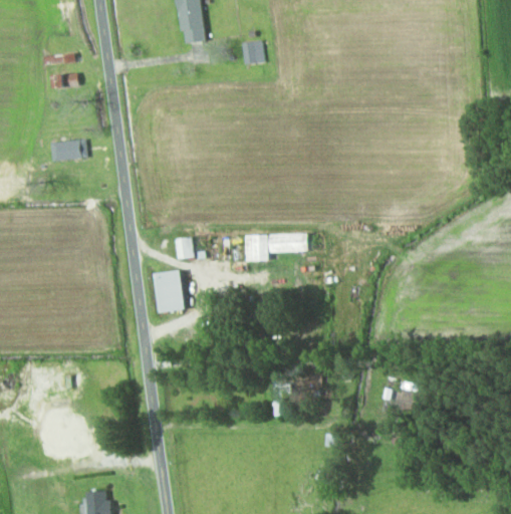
[(206,41),(200,0),(178,0),(183,44),(206,41)]
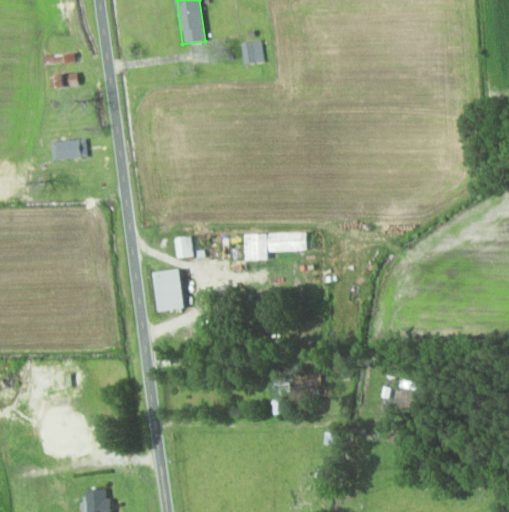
[(243,64),(261,62),(259,40),(241,42),(243,64)]
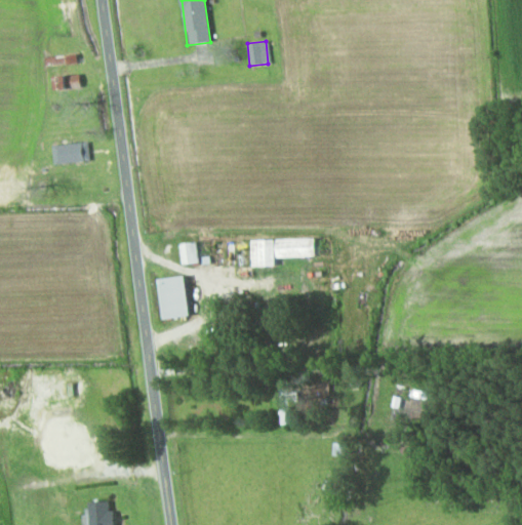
[(76,62),(75,54),(46,58),(47,65),(76,62)]
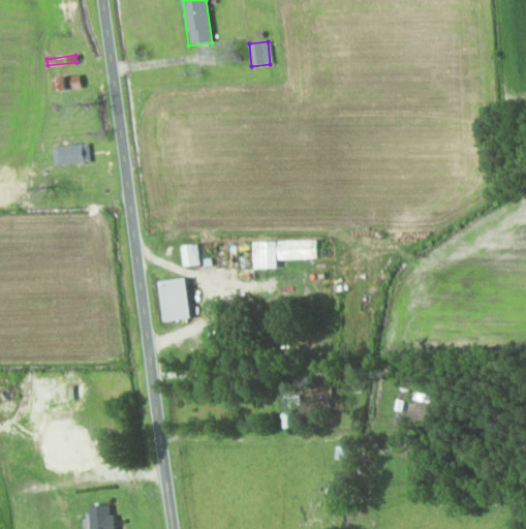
[(56,76),(56,90),(81,90),(81,76),(56,76)]
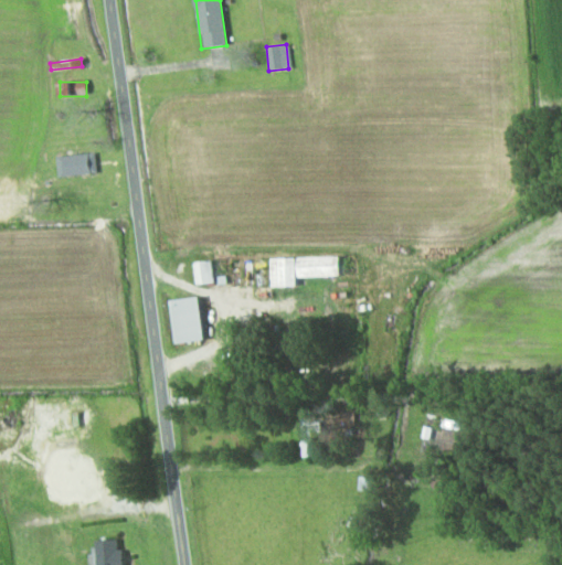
[(55,155),(55,176),(94,176),(94,155),(55,155)]
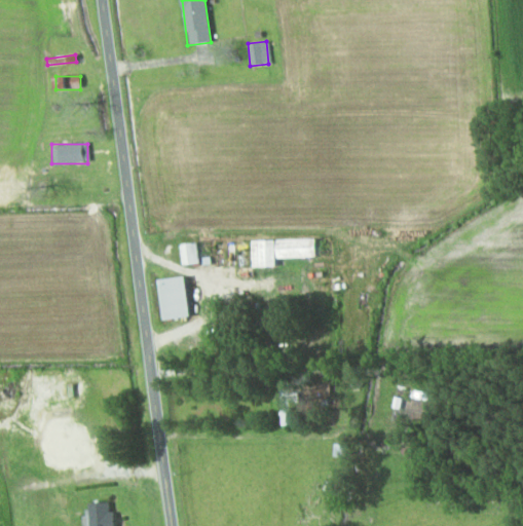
[(275,258),(314,258),(314,240),(251,240),(251,268),(275,267),(275,258)]
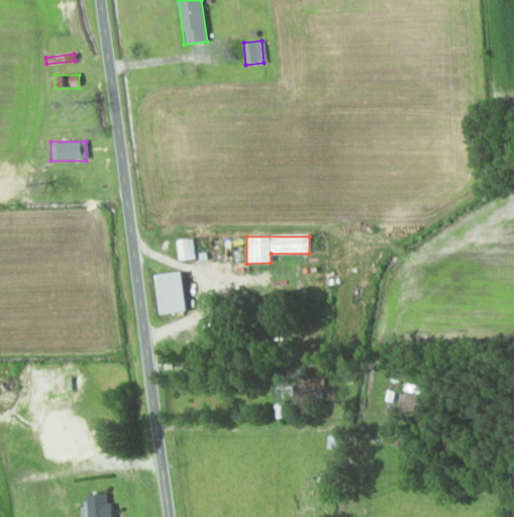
[(175,241),(178,262),(194,260),(192,239),(175,241)]
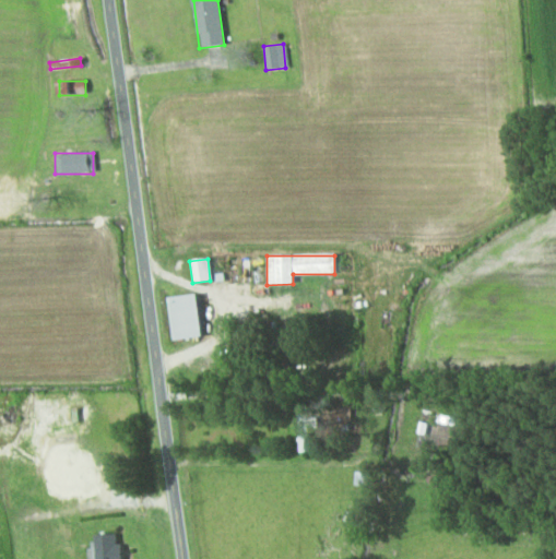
[(168,298),(173,341),(203,337),(199,295),(168,298)]
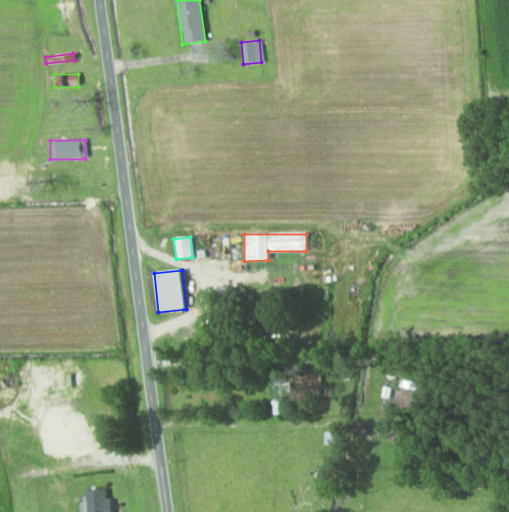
[(290,413),(290,406),(282,406),(282,372),(271,372),(271,413),(290,413)]
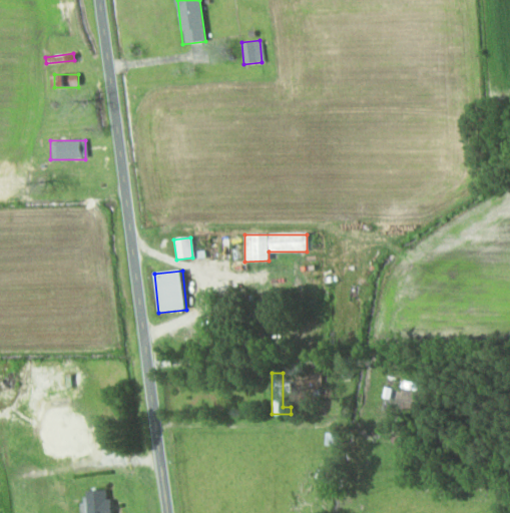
[(11,386),(0,386),(0,398),(11,398),(11,386)]
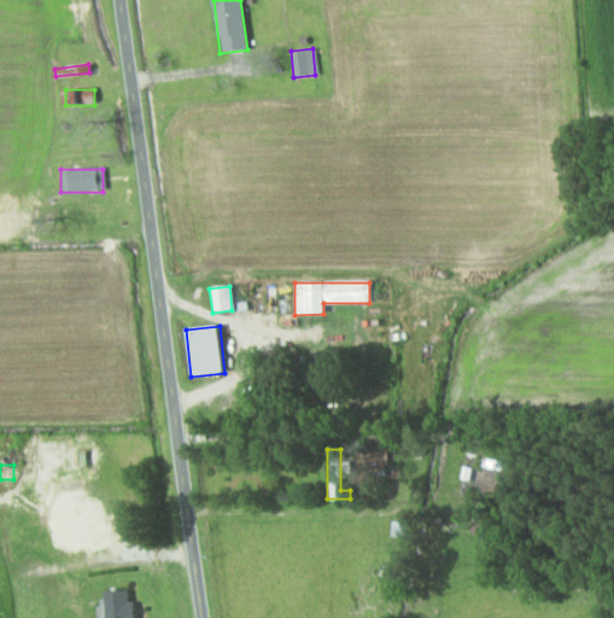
[(130,617),(130,590),(99,590),(100,617),(130,617)]
